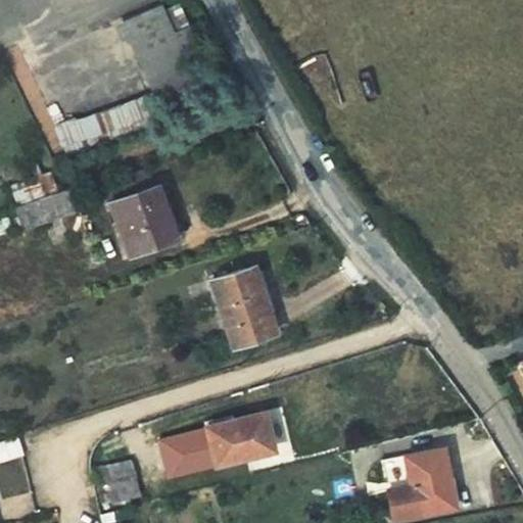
[(85,0),(92,12),(119,0),(85,0)]
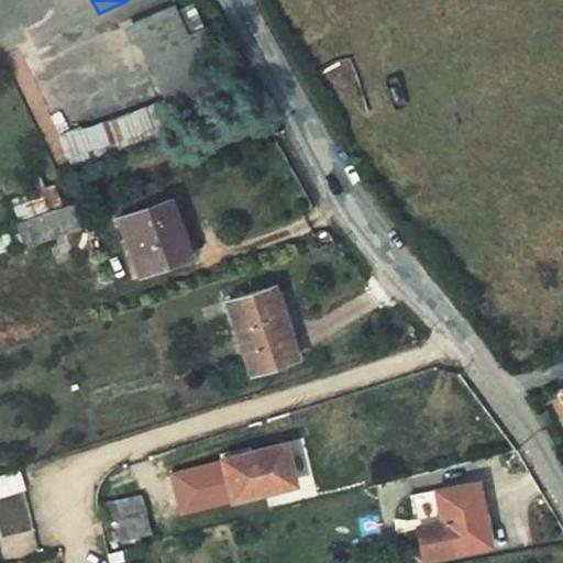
[(141,53),(157,86),(198,67),(183,34),(141,53)]
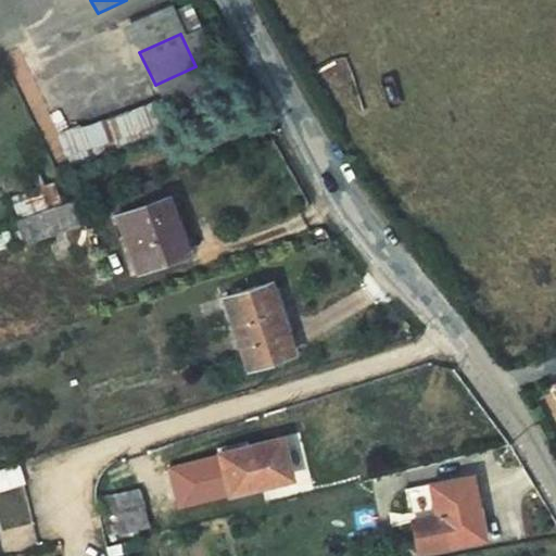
[(211,58),(196,66),(203,84),(219,76),(211,58)]
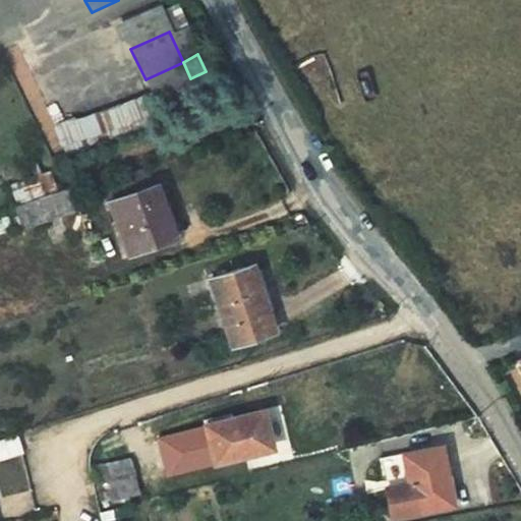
[(183,62),(146,79),(164,120),(203,105),(190,78),(183,62)]
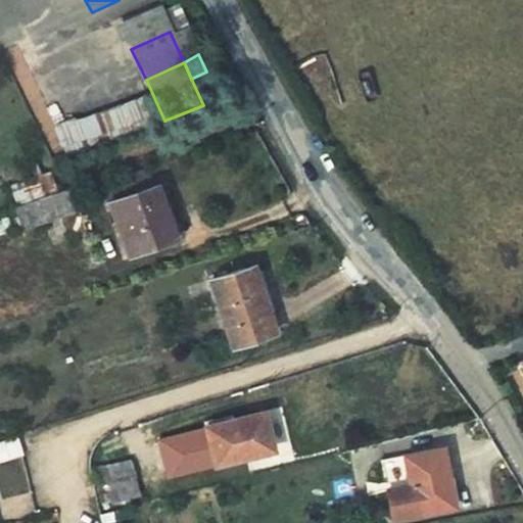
[(58,149),(139,134),(134,106),(53,122),(58,149)]
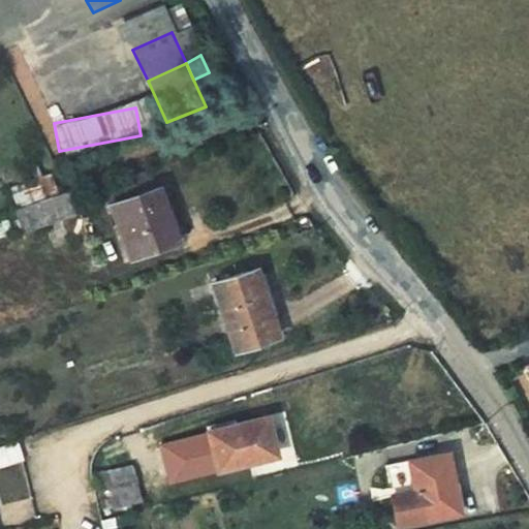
[(158,208),(112,223),(129,277),(177,259),(158,208)]
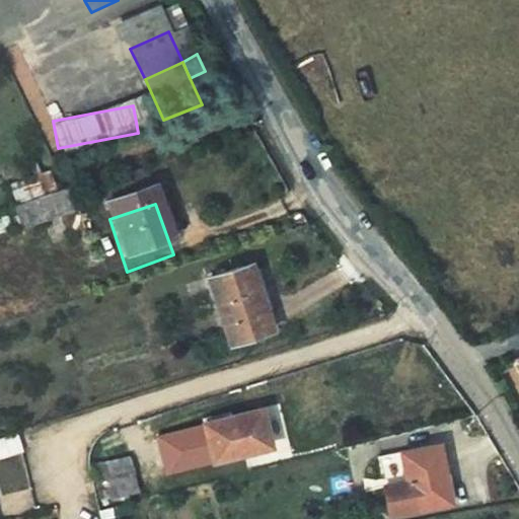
[(66,208),(12,225),(20,249),(47,243),(45,236),(77,226),(70,207),(66,208)]
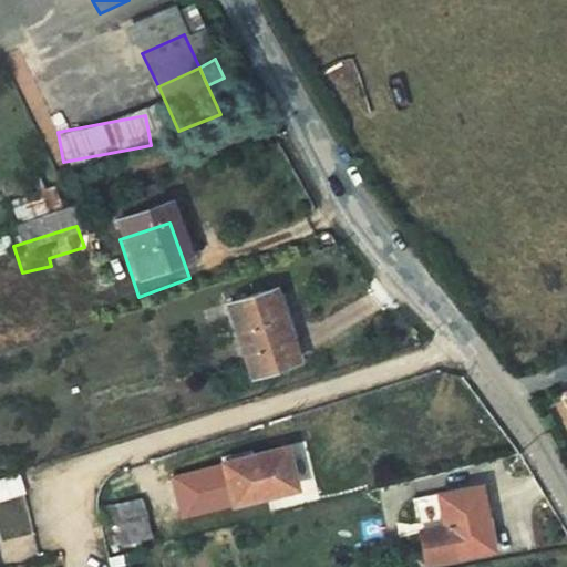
[(279,309),(232,323),(254,394),(301,378),(279,309)]
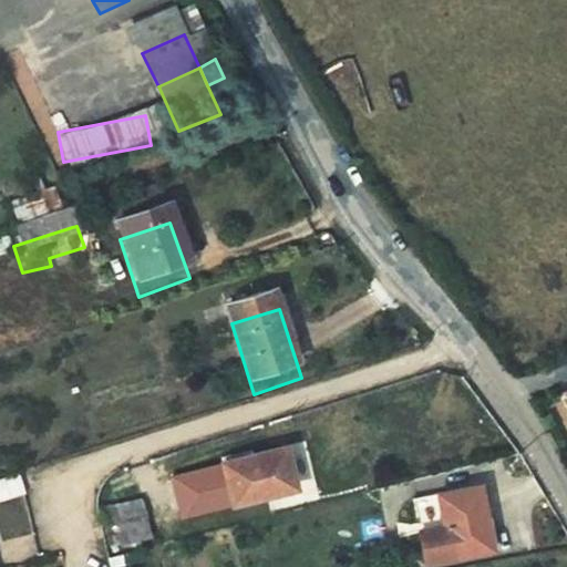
[(236,477),(246,522),(307,507),(296,464),(236,477)]
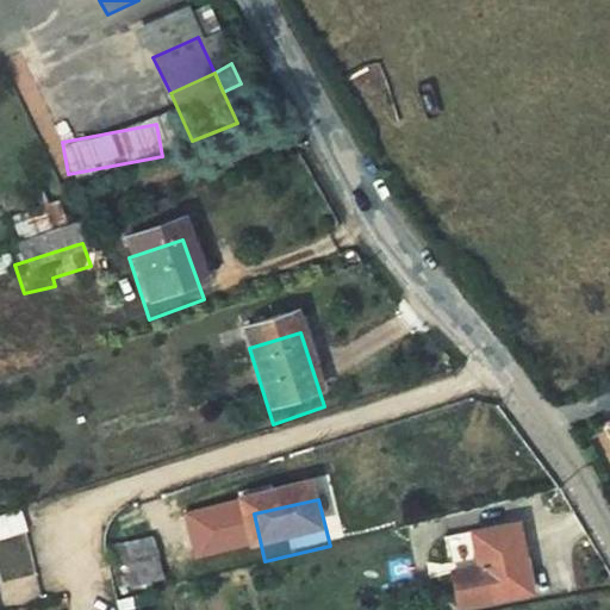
[(0,515),(0,537),(26,529),(19,509),(0,515)]
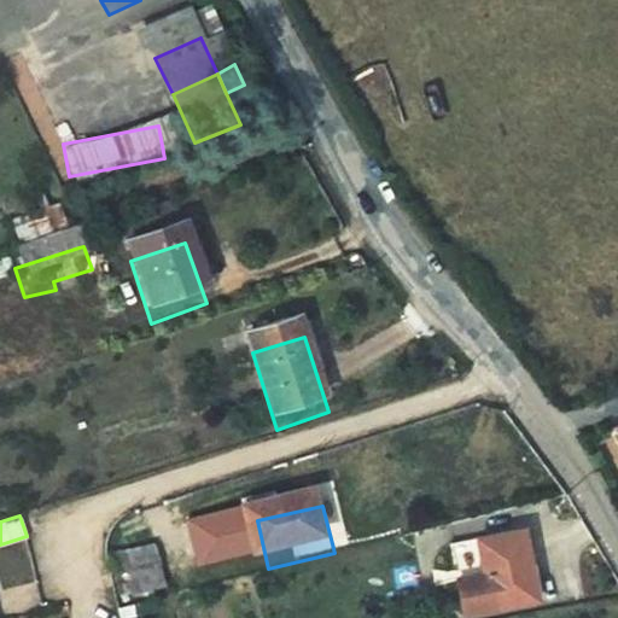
[(126,594),(163,586),(155,542),(116,549),(126,594)]
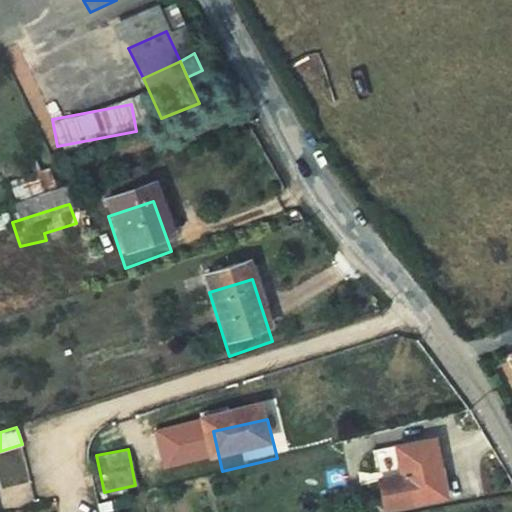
[(454,511),(446,460),(386,470),(392,511),(454,511)]
